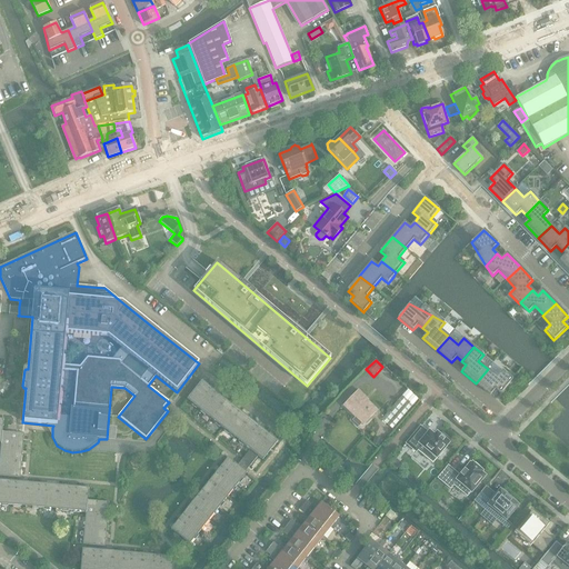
[(488,369),(476,383),(490,396),(496,389),(500,393),(512,379),(502,370),(497,377),(488,369)]
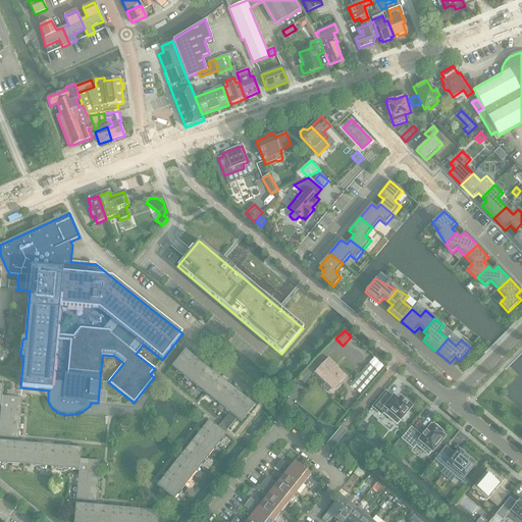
[(241,422),(255,405),(186,350),(171,366),(229,413),(222,421),(229,427),(237,419),(241,422)]
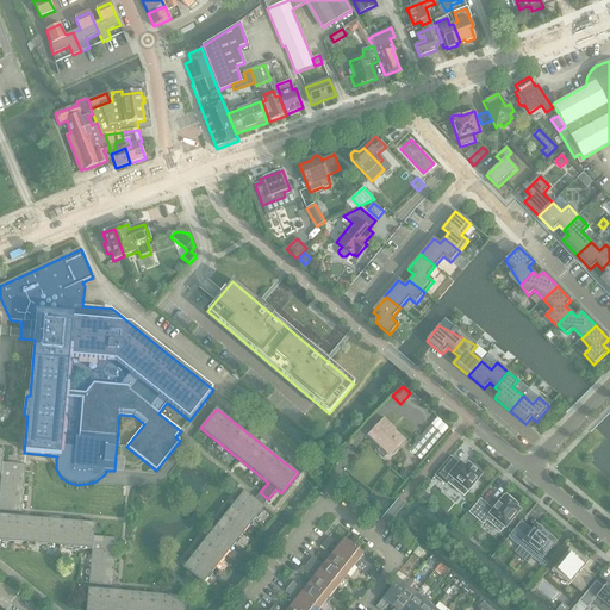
[(419,433),(422,435),(409,450),(419,460),(448,427),(437,417),(430,424),(429,423),(419,433)]
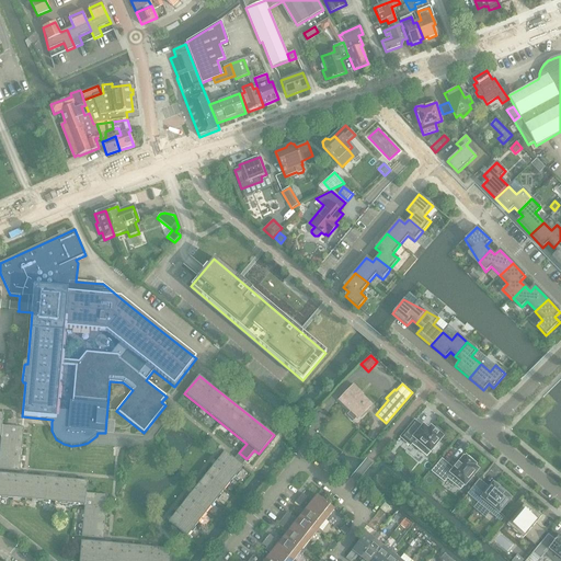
[(339,400),(350,411),(347,414),(353,421),(356,418),(357,419),(371,405),(362,396),(363,395),(353,385),(339,400)]
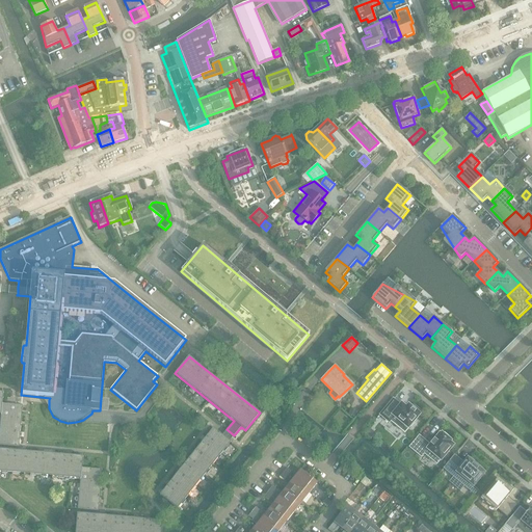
[(0,445),(19,447),(22,405),(2,404),(3,393),(0,392),(0,415),(0,417),(0,445)]
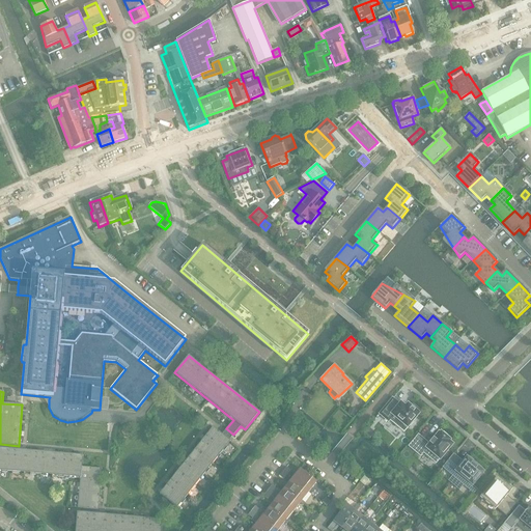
[(408,427),(409,428),(414,422),(413,421),(419,414),(418,413),(419,412),(412,406),(411,407),(408,404),(406,408),(400,403),(399,404),(392,398),(379,414),(388,422),(390,420),(403,431),(408,427)]
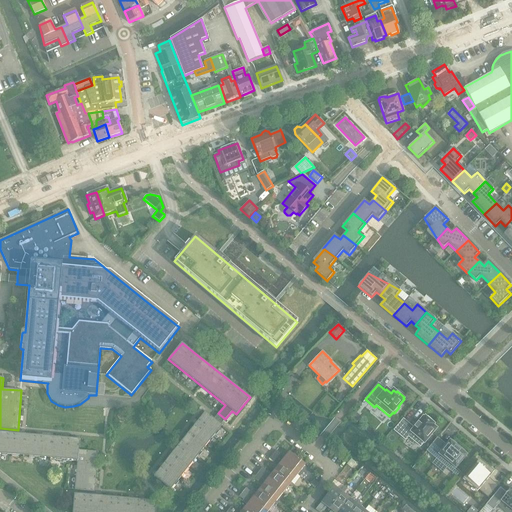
[(338,393),(335,399),(341,402),(344,395),(338,393)]
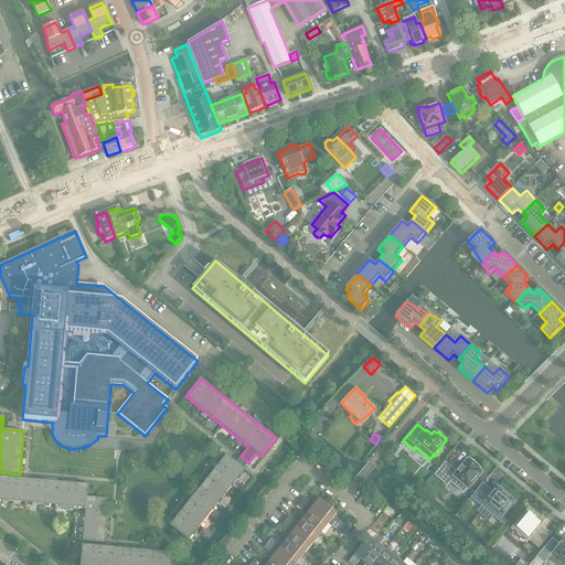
[(387,460),(393,466),(398,459),(392,454),(387,460)]
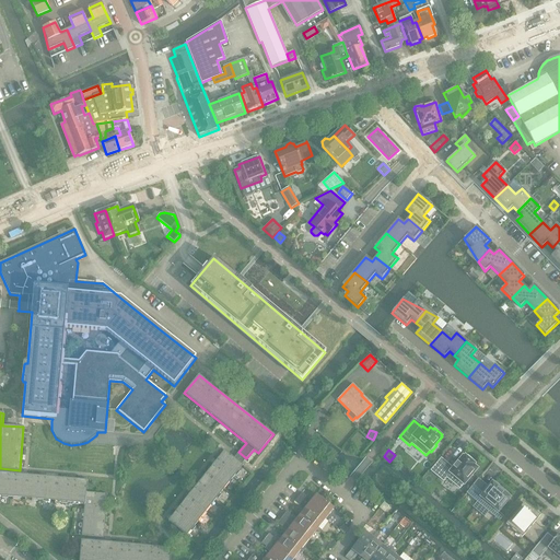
[(235,476),(243,466),(224,451),(168,521),(186,536),(233,477),(235,476)]
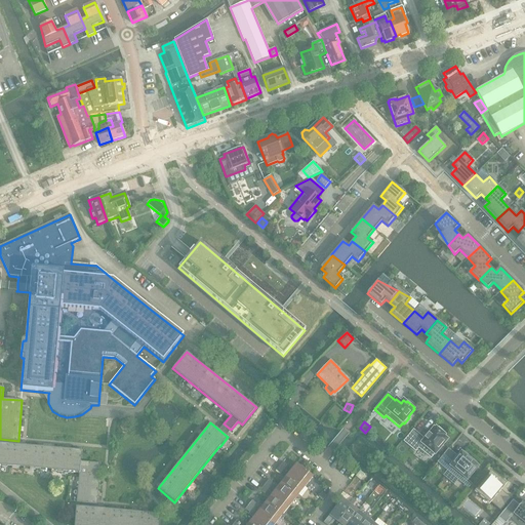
[(425,440),(413,431),(404,442),(415,451),(418,448),(431,458),(435,454),(447,440),(443,437),(444,436),(443,435),(445,433),(438,428),(437,430),(436,428),(435,430),(434,429),(429,435),(429,434),(425,439),(425,440)]
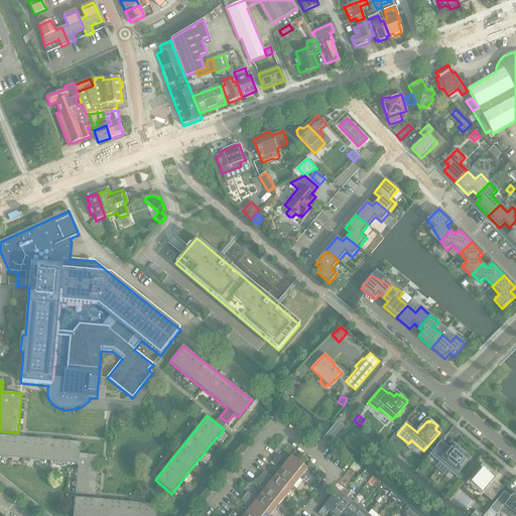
[(95,496),(99,456),(80,454),(81,443),(0,435),(0,458),(78,465),(75,494),(95,496)]
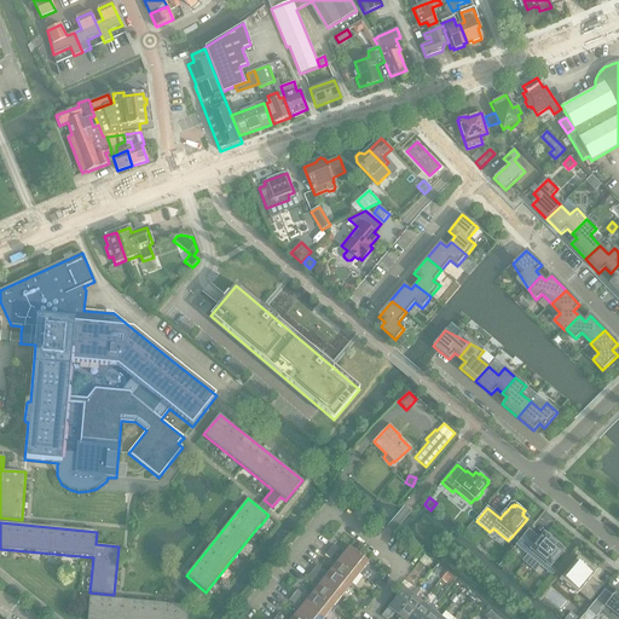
[(516,545),(547,571),(563,550),(544,534),(539,539),(528,530),(516,545)]
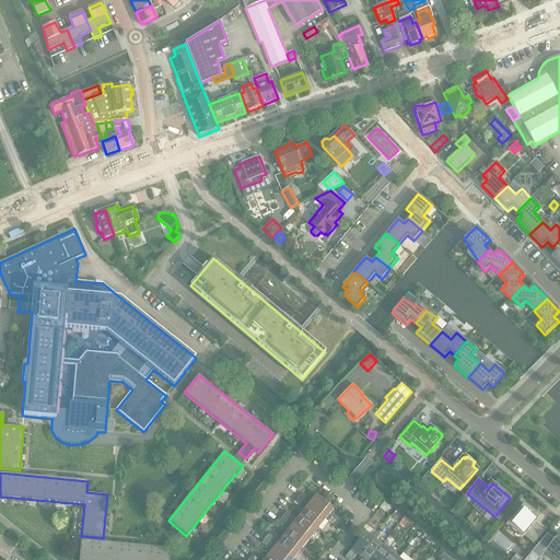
[(302,493),(299,498),(325,520),(334,509),(316,494),(312,501),(302,493)]
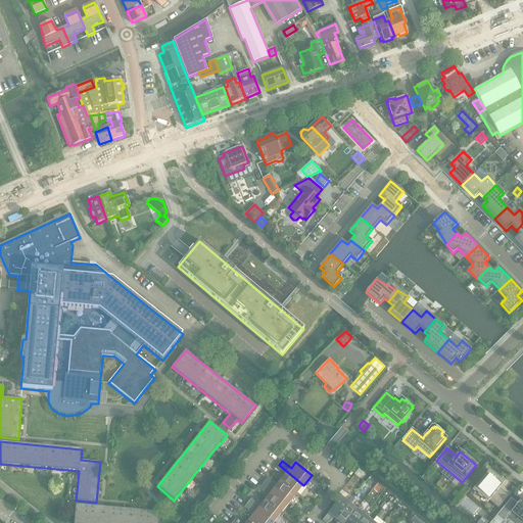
[(284,476),(280,481),(296,494),(297,493),(303,485),(279,465),(275,469),(284,476)]
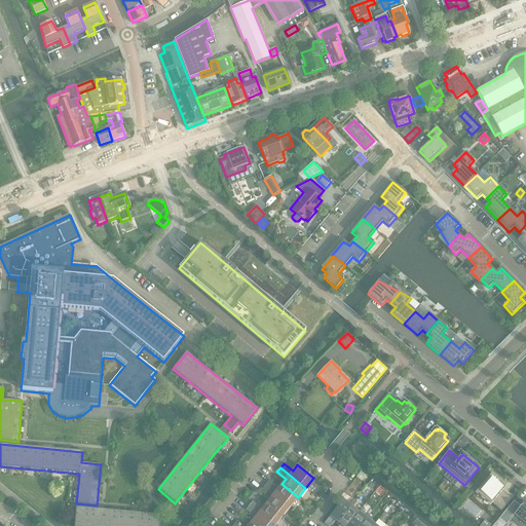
[(361,472),(355,478),(361,482),(366,476),(361,472)]
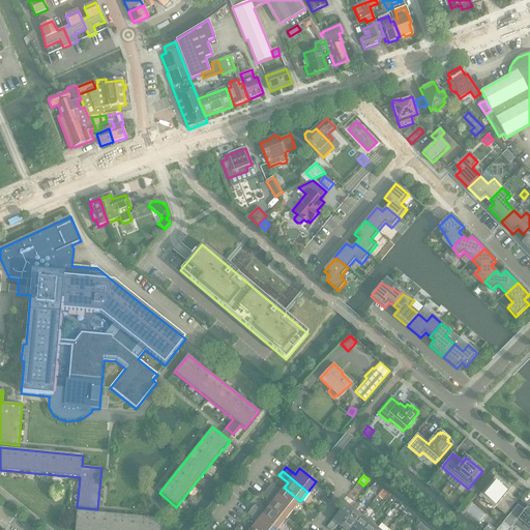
[(495,478),(483,492),(490,498),(487,501),(504,516),(514,503),(505,495),(508,492),(501,486),(502,484),(495,478)]
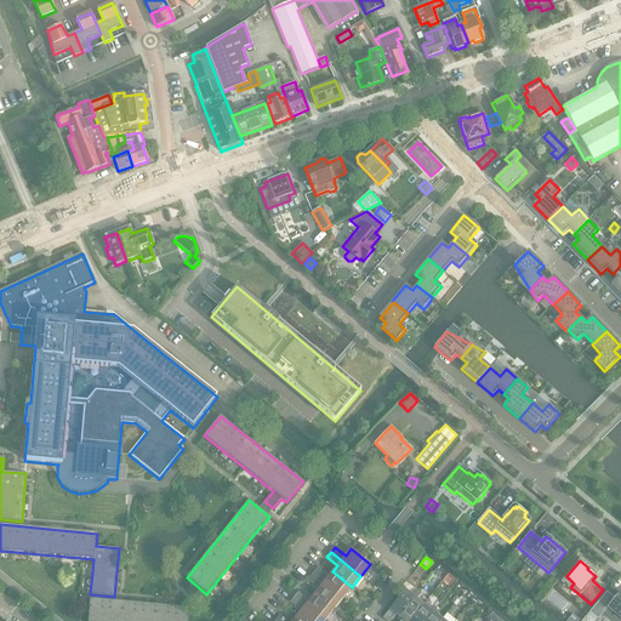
[(317,570),(313,575),(342,598),(351,588),(352,587),(332,571),(328,577),(317,570)]
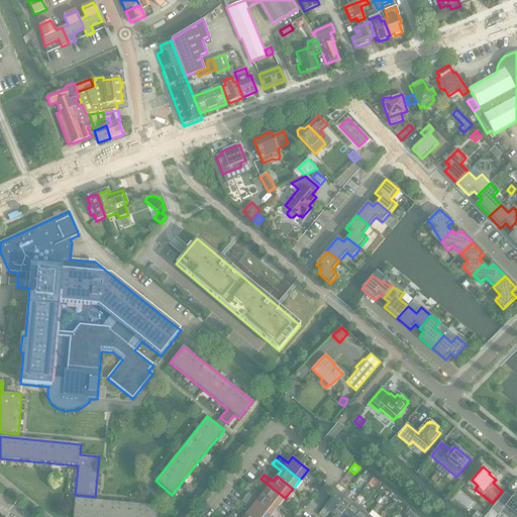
[(376,490),(380,485),(381,484),(374,478),(373,479),(369,484),(376,490)]
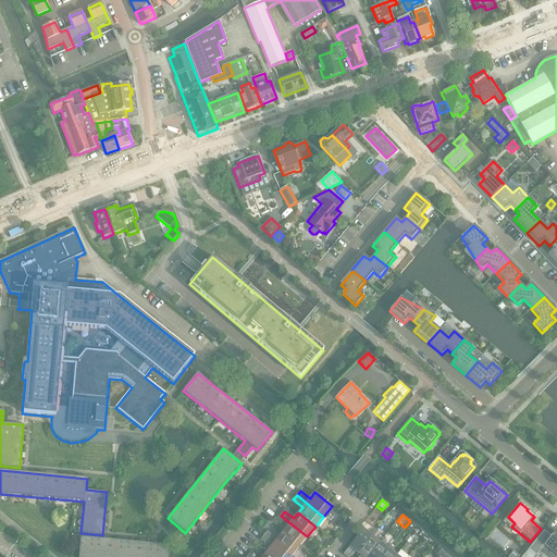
[(300,546),(307,536),(281,516),(276,520),(286,528),(282,533),(299,547),(300,546)]
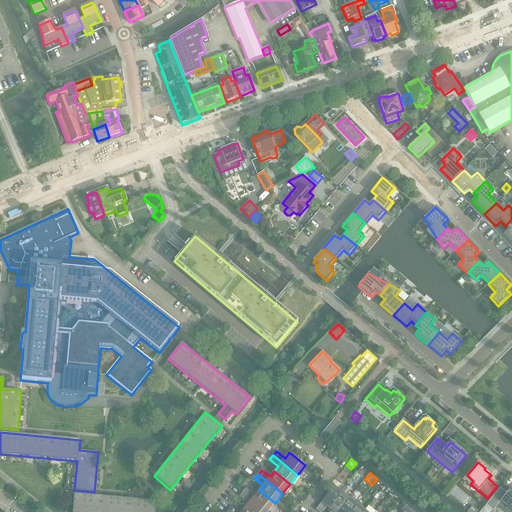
[(320,511),(325,506),(329,509),(342,493),(341,492),(334,486),(315,510),(318,511),(320,511)]
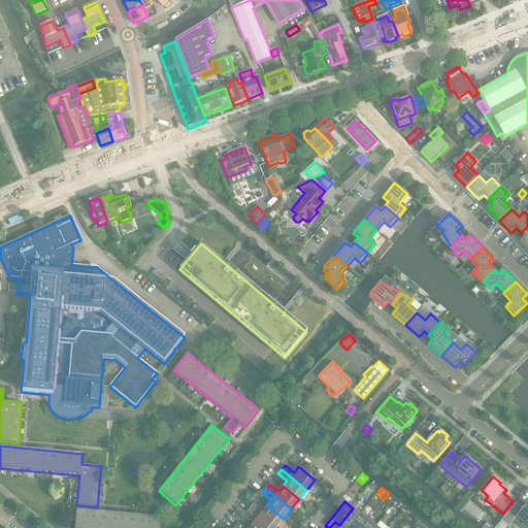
[(275,527),(283,520),(284,519),(267,505),(263,510),(254,503),(251,508),(275,527)]
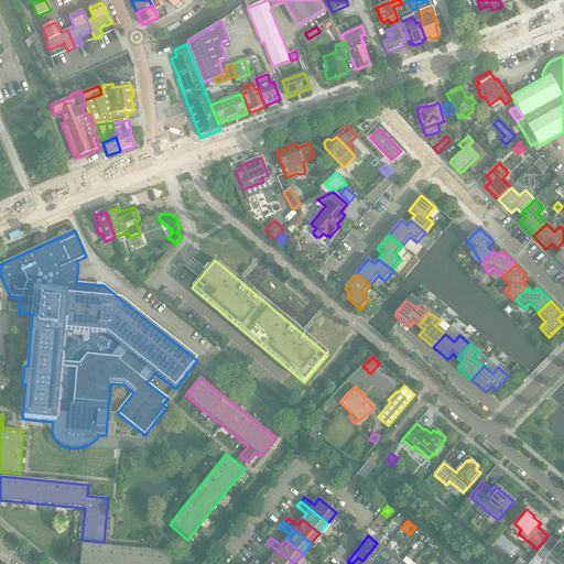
[(563,563),(563,539),(559,543),(551,538),(535,556),(543,563),(549,556),(556,563),(563,563)]
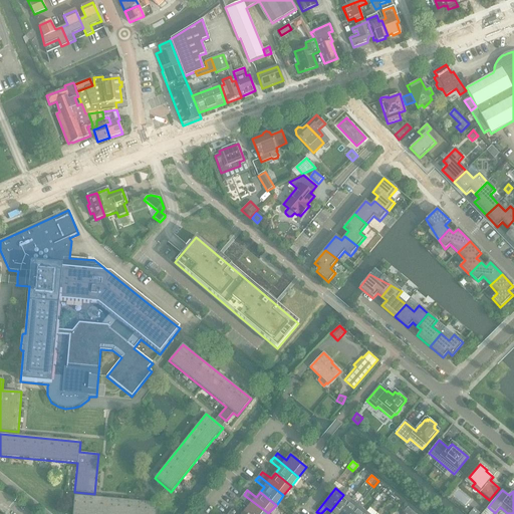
[(268,513),(244,495),(240,499),(249,506),(245,511),(248,513),(268,513)]
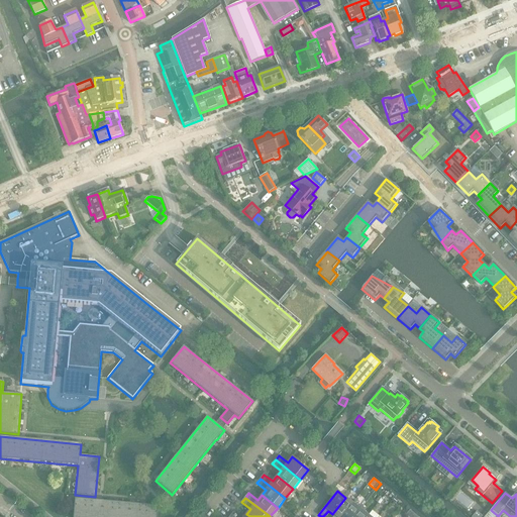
[(335,516),(341,516),(352,504),(346,499),(345,498),(332,514),(336,516),(335,516)]
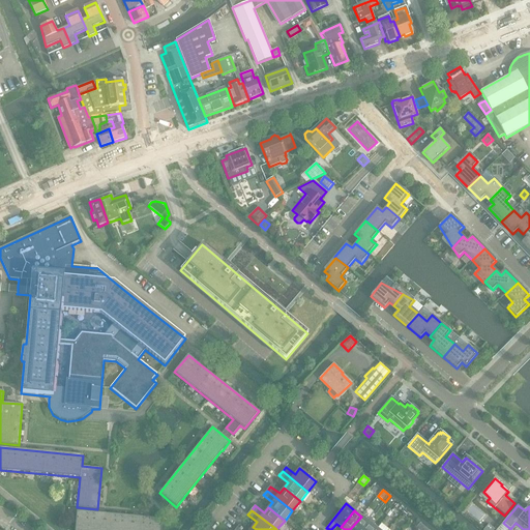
[(159,529),(160,520),(77,511),(75,529),(159,529)]
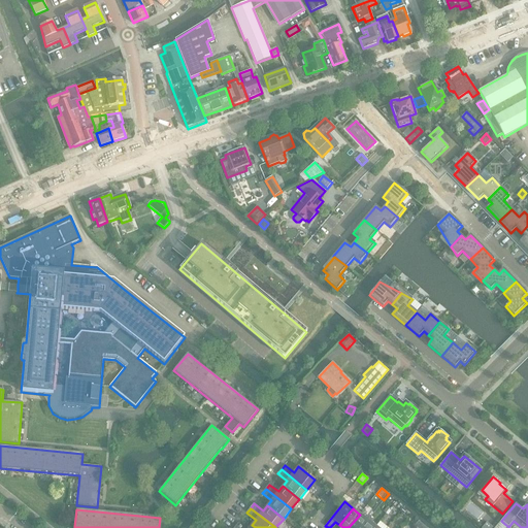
[(362,527),(368,521),(360,515),(349,527),(362,527)]
